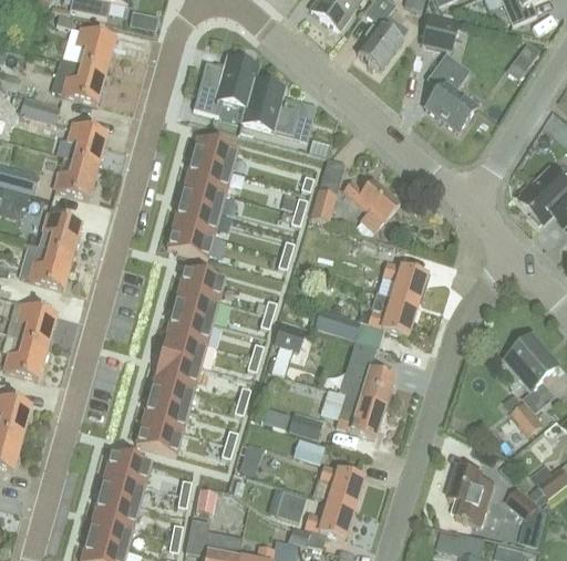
[(3,0),(47,10),(48,2),(49,3),(50,0),(3,0)]
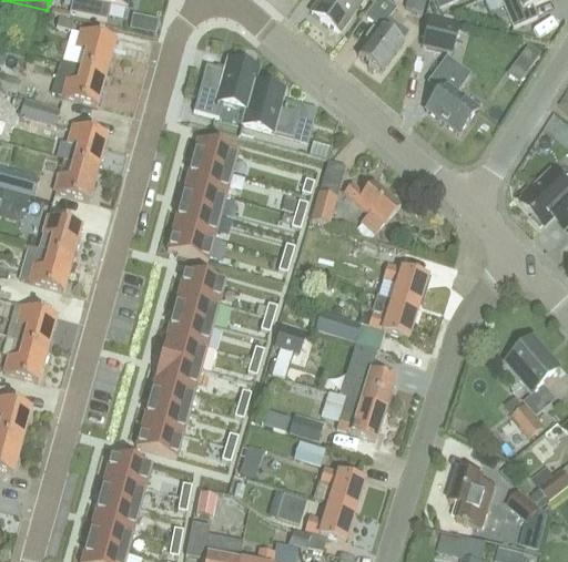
[(70,0),(69,10),(105,18),(109,2),(124,6),(125,0),(70,0)]
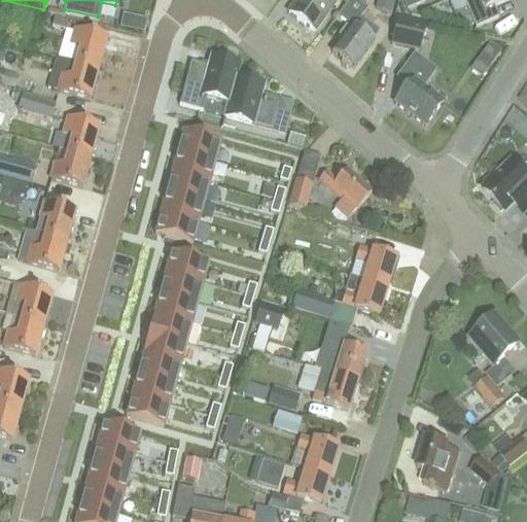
[(314,27),(332,0),(294,0),(288,9),(314,27)]
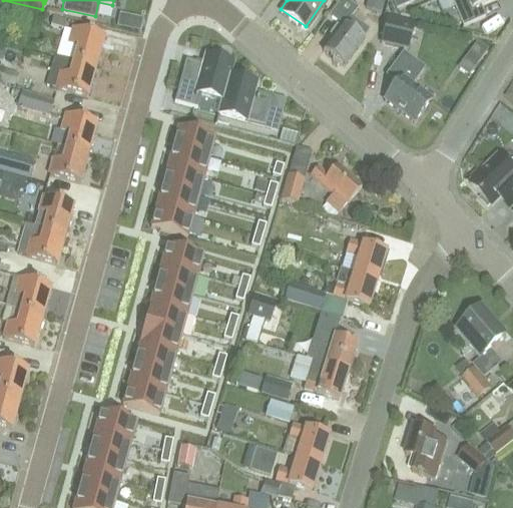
[(367,0),(366,4),(379,8),(381,0),(367,0)]
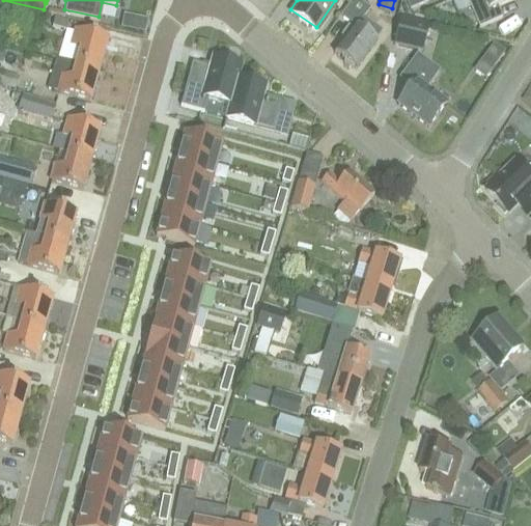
[(477,0),(470,3),(478,24),(501,15),(496,2),(501,0),(477,0)]
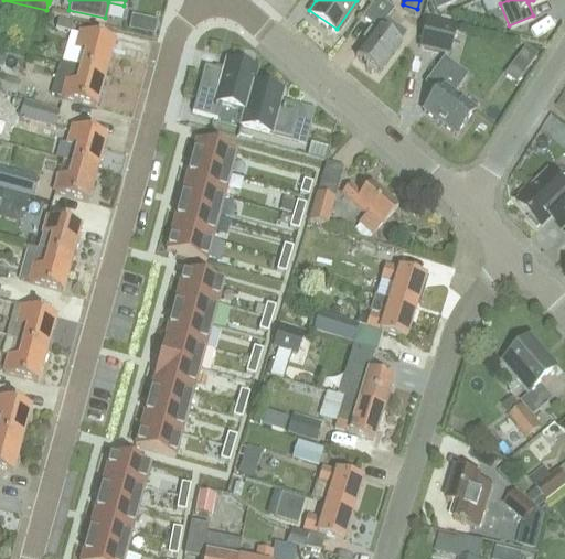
[(462,9),(460,3),(448,9),(450,14),(462,9)]
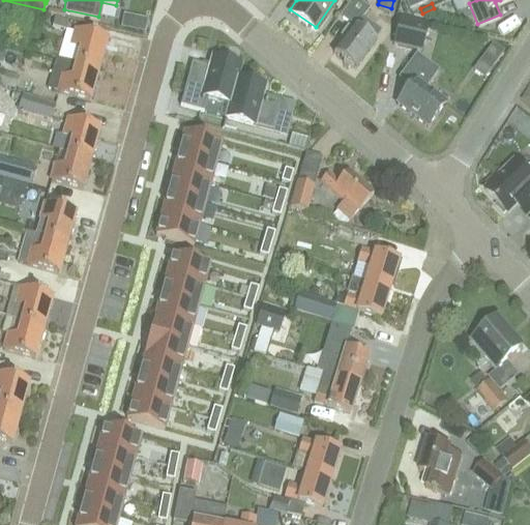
[(51,22),(65,26),(67,18),(53,13),(51,22)]
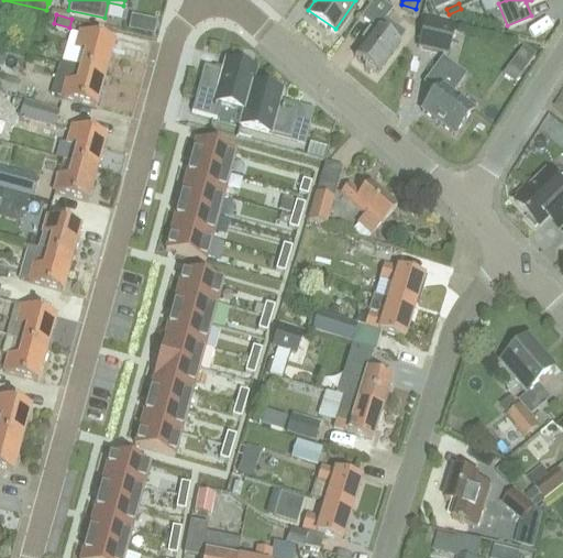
[(404,30),(384,14),(376,24),(375,23),(372,26),(368,24),(362,34),(365,36),(354,52),(365,61),(364,65),(370,69),(374,67),(377,69),(398,42),(396,40),(404,30)]
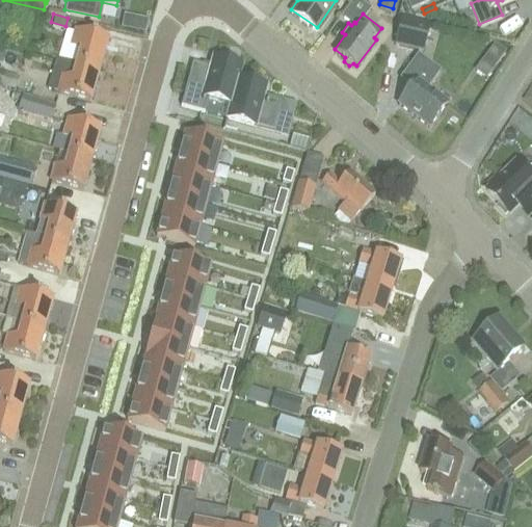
[(422,47),(428,21),(401,14),(395,41),(422,47)]
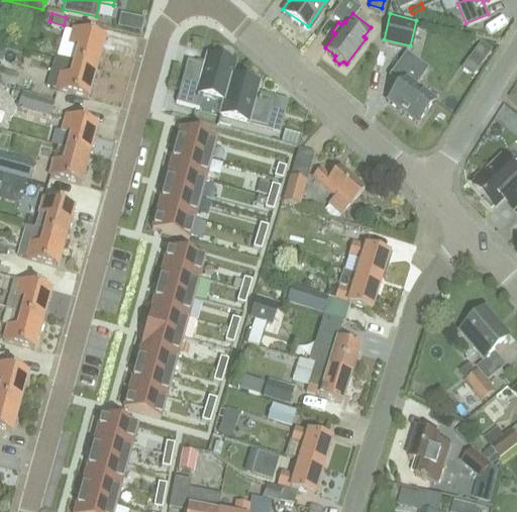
[(132,26),(139,28),(142,16),(135,14),(132,26)]
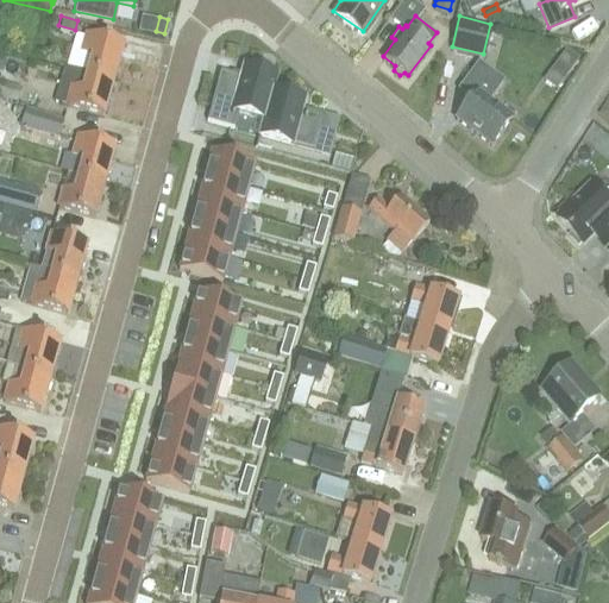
[(86,68),(112,74),(121,39),(86,29),(80,48),(90,50),(86,68)]
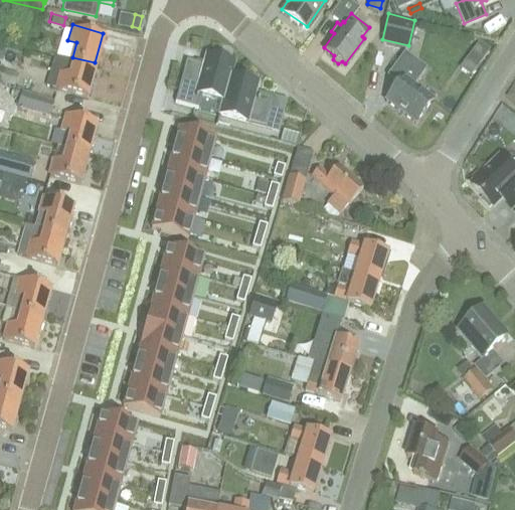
[(478,38),(469,50),(480,58),(488,46),(478,38)]
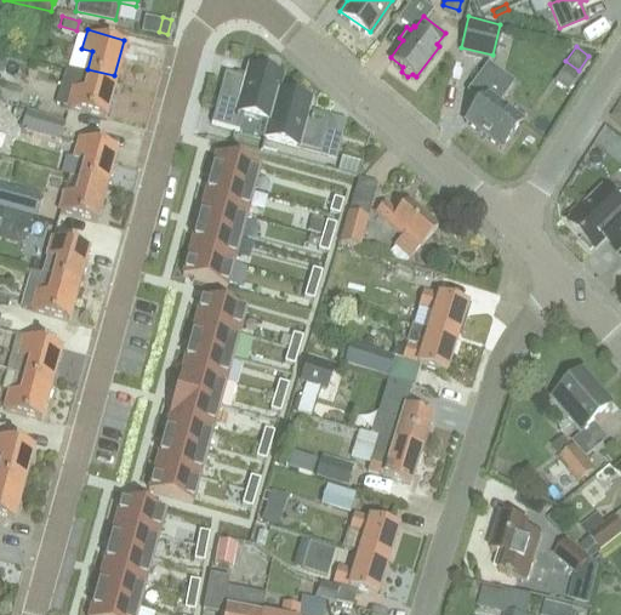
[(512,79),(500,70),(486,61),(473,79),(485,89),(463,118),(500,144),(522,117),(497,98),(512,79)]
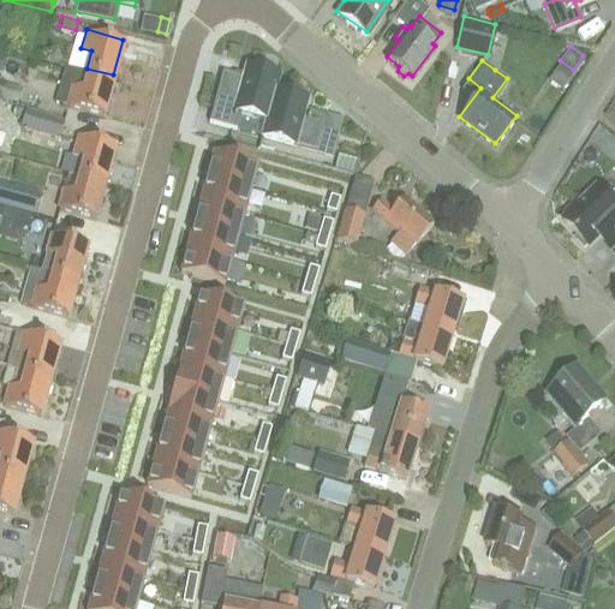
[(65,61),(55,97),(66,101),(103,111),(113,75),(87,69),(65,61)]
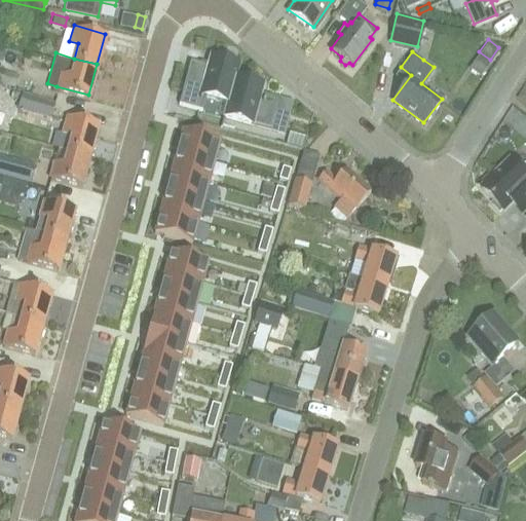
[(189,58),(178,102),(201,108),(204,95),(226,100),(227,101),(234,74),(238,61),(210,52),(207,63),(189,58)]
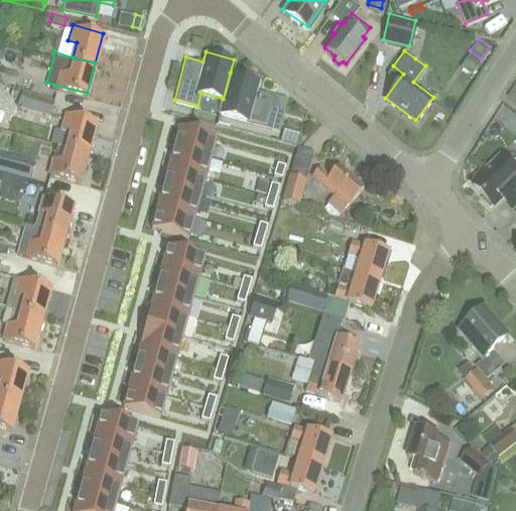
[(0,78),(14,83),(18,70),(0,65),(0,78)]
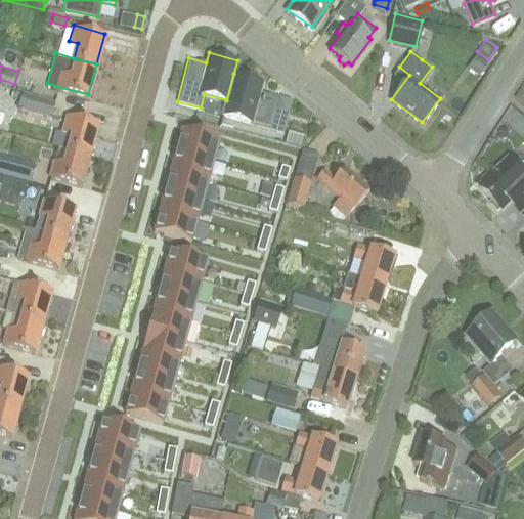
[(452,67),(446,79),(459,85),(465,74),(452,67)]
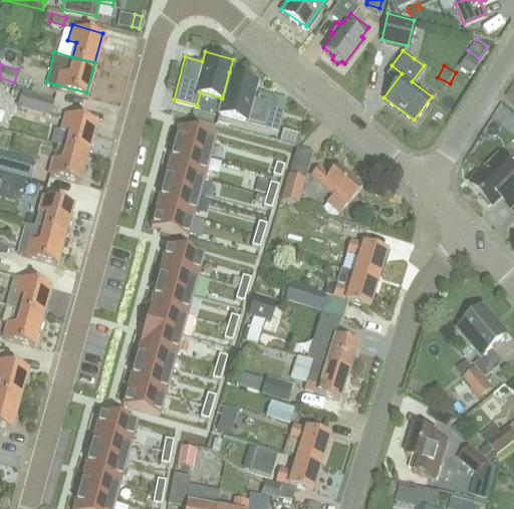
[(256,79),(232,72),(225,98),(222,98),(221,97),(217,111),(221,112),(272,126),(275,116),(265,114),(270,94),(254,90),(254,87),(256,79)]
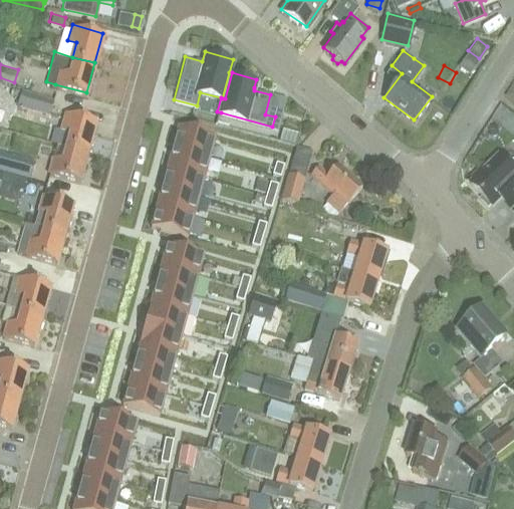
[(16,103),(48,113),(53,98),(21,88),(16,103)]
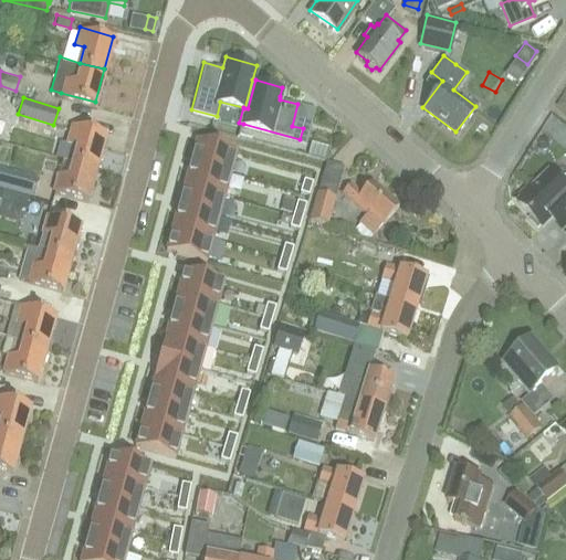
[(72,158),(96,165),(105,131),(71,123),(66,140),(76,143),(72,158)]
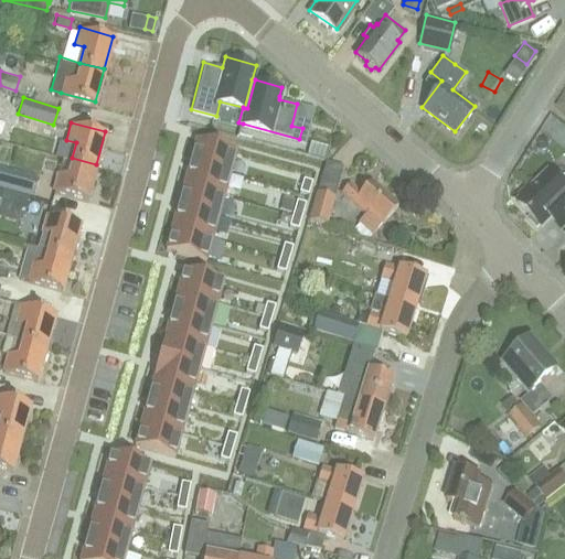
[(315,146),(341,147),(342,133),(316,131),(315,146)]
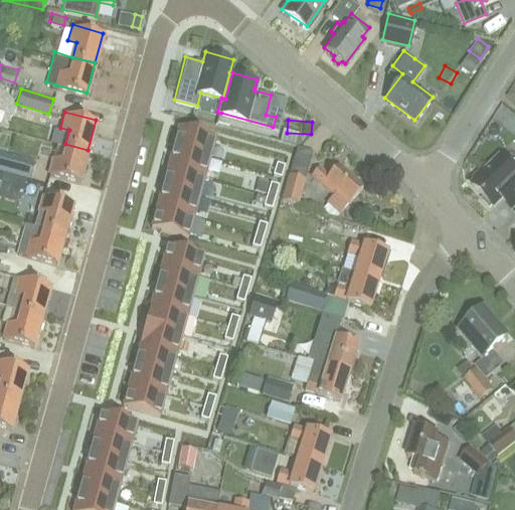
[(173,144),(210,154),(215,134),(178,124),(173,144)]
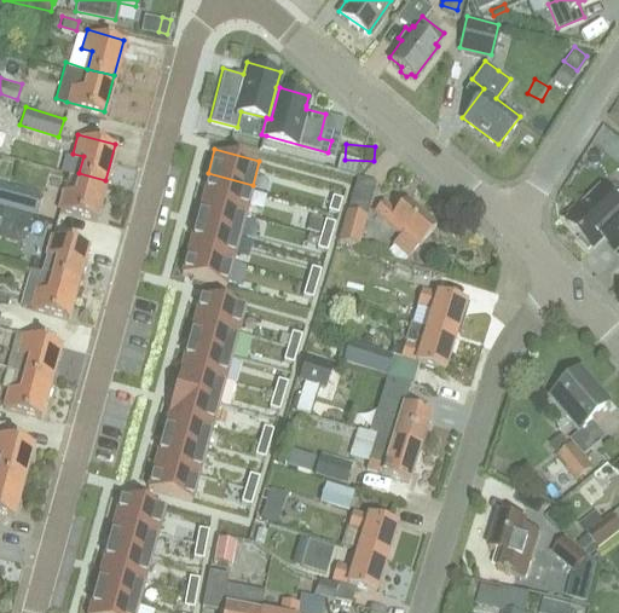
[(307,185),(314,158),(287,151),(279,179),(307,185)]
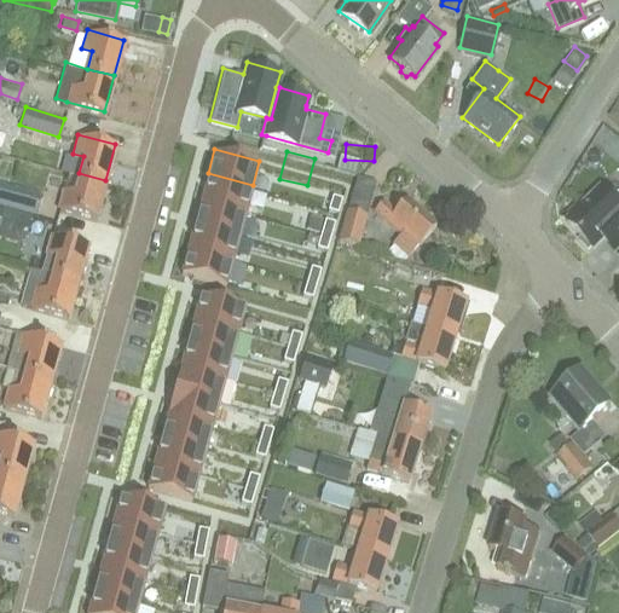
[(105,180),(79,173),(74,190),(63,188),(57,207),(94,218),(105,180)]
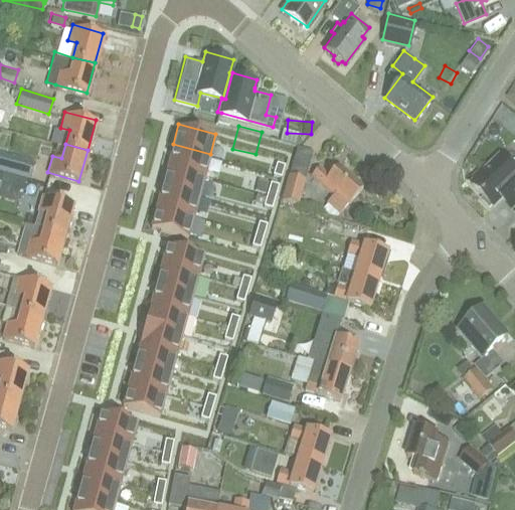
[(173,144),(167,164),(204,174),(210,154),(173,144)]
